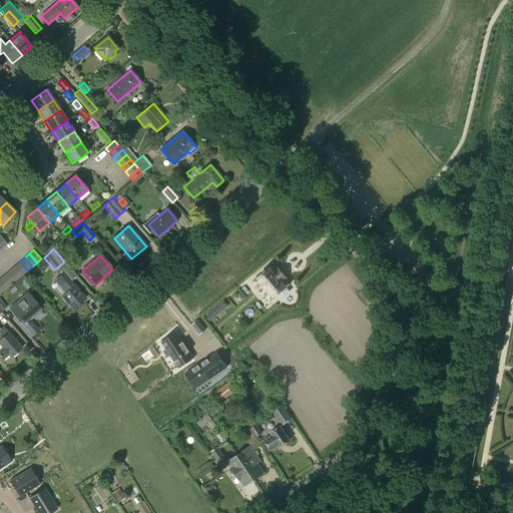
[(20,262),(15,266),(23,275),(27,271),(20,262)]
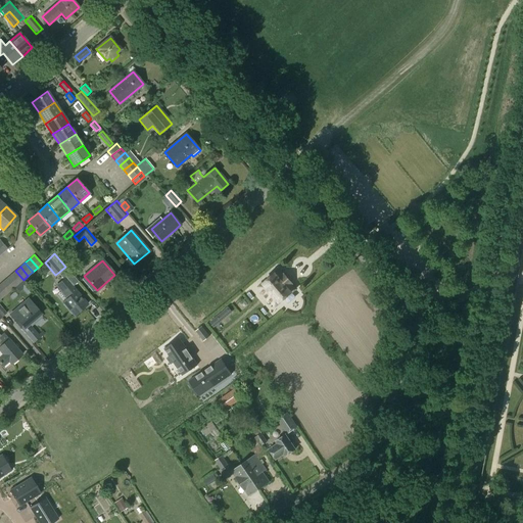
[(24,280),(15,271),(11,275),(18,284),(24,280)]
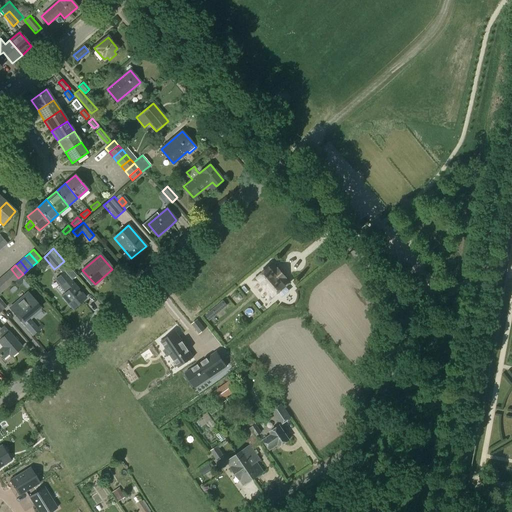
[(286,278),(277,268),(277,269),(273,265),(253,281),(257,286),(255,287),(263,297),(265,295),(269,300),(278,292),(282,297),(289,291),(284,286),(289,283),(285,279),(286,278)]
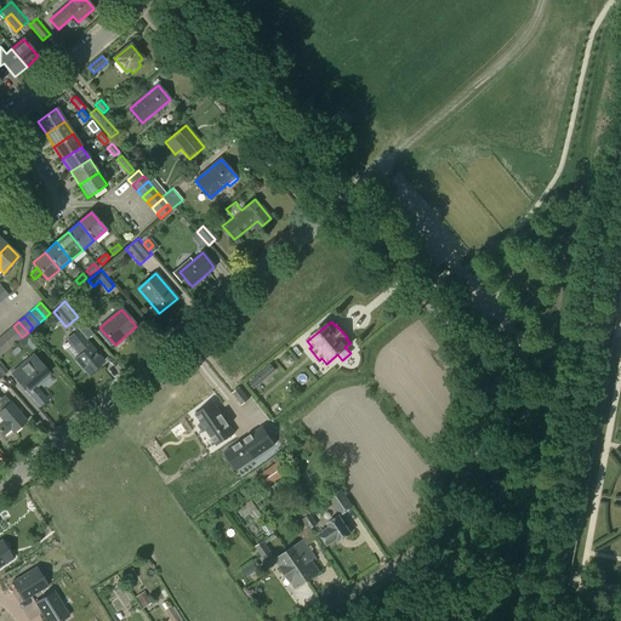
[(13,326),(7,331),(17,342),(22,337),(13,326)]
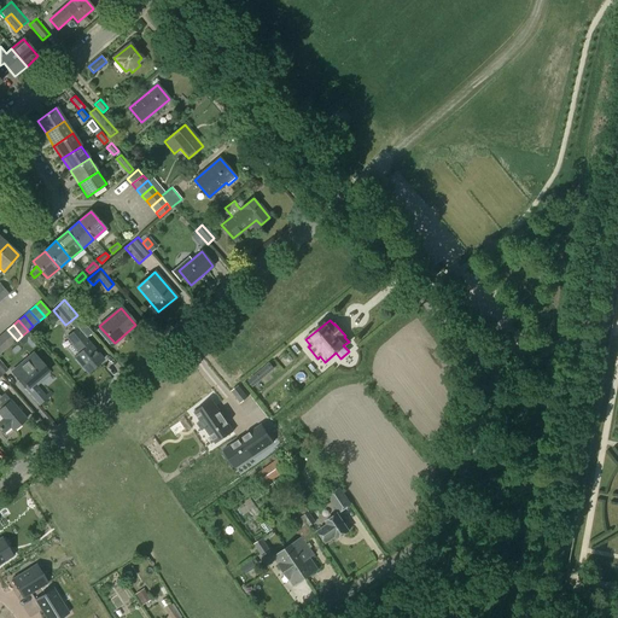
[(7,330),(1,333),(11,345),(17,340),(7,330)]
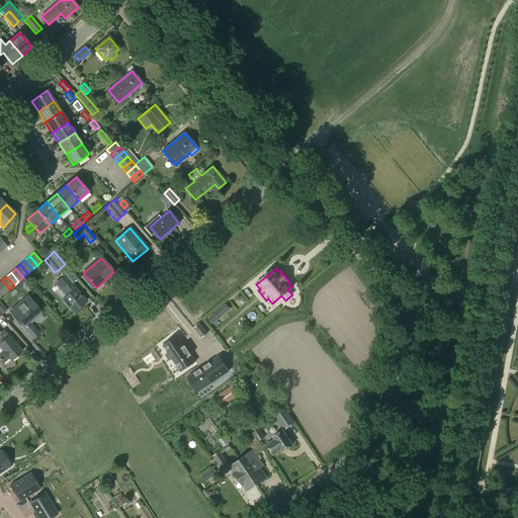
[(74,313),(86,301),(64,276),(57,282),(67,295),(63,299),(74,313)]
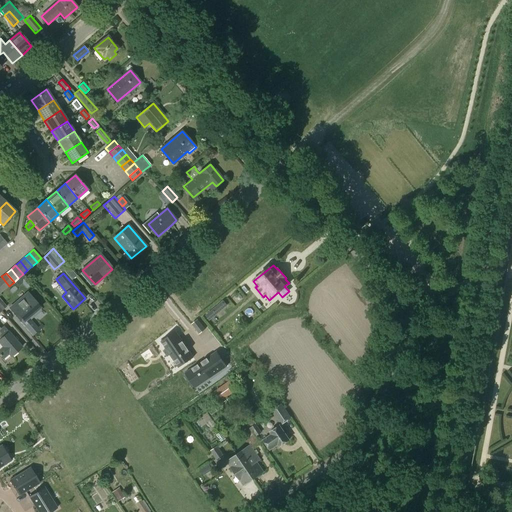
[(22,275),(14,282),(18,286),(26,279),(22,275)]
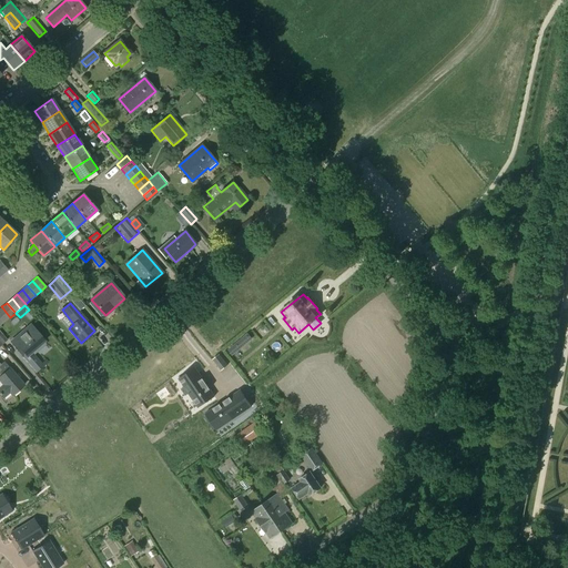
[(10,317),(1,306),(0,307),(0,315),(6,321),(10,317)]
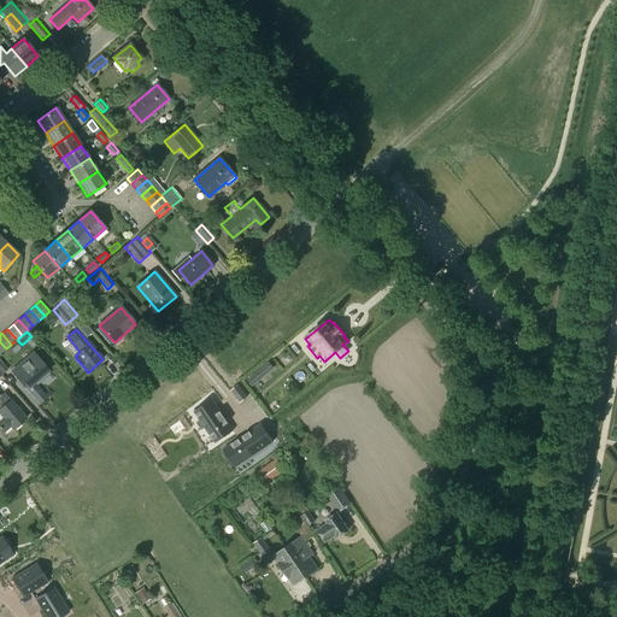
[(34,383),(48,370),(33,352),(13,369),(17,374),(15,376),(21,382),(22,381),(27,385),(24,387),(39,404),(46,398),(34,383)]
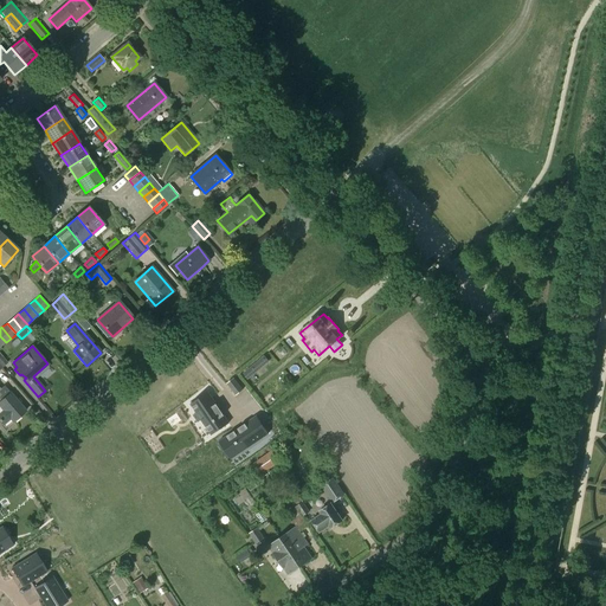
[(256,372),(251,367),(244,373),(247,378),(256,372)]
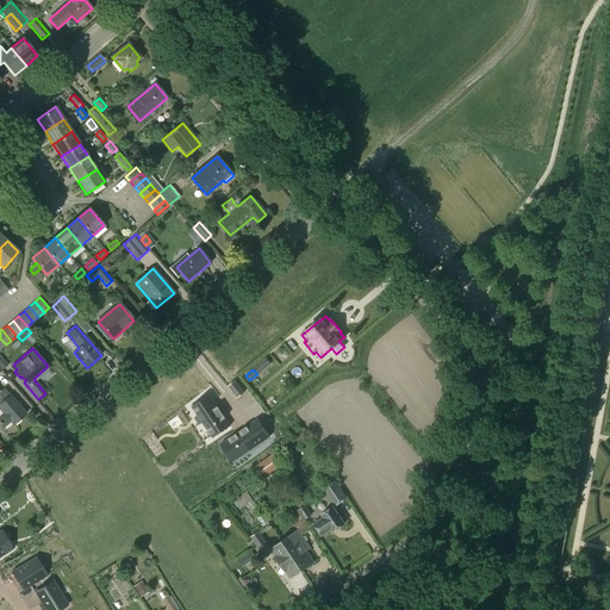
[(237,398),(246,392),(236,380),(228,386),(237,398)]
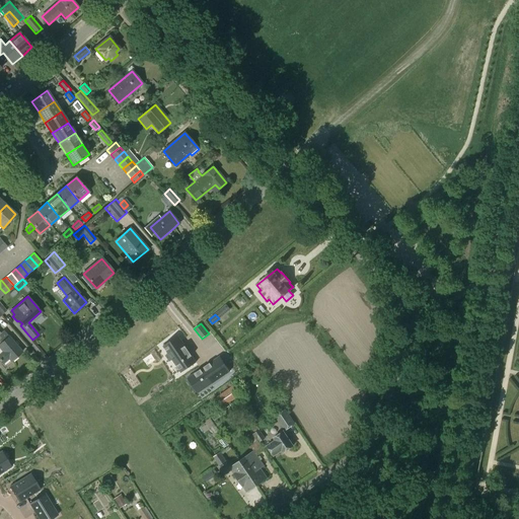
[(3,330),(1,331),(0,329),(0,344),(0,361),(2,364),(8,359),(11,362),(22,352),(8,337),(3,330)]
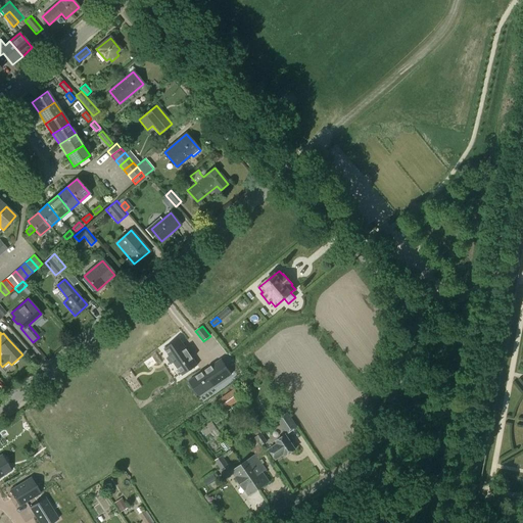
[(182,338),(167,348),(172,355),(177,352),(181,359),(176,363),(185,375),(200,365),(182,338)]
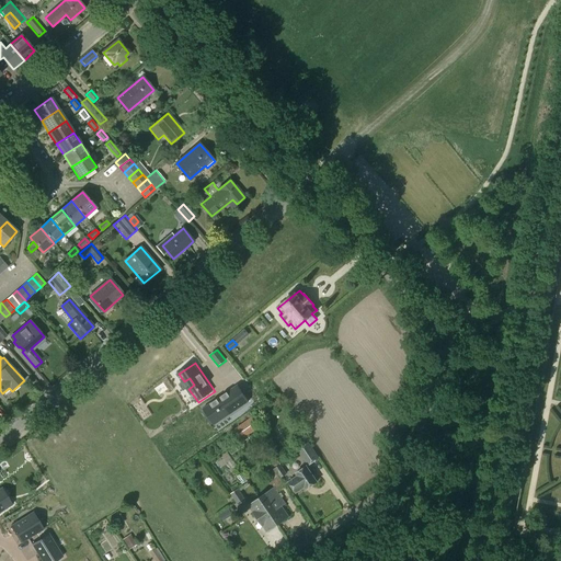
[(236,388),(206,408),(217,424),(247,404),(236,388)]
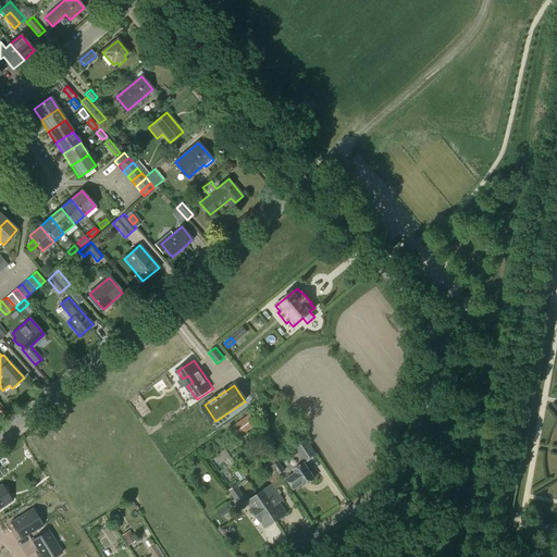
[(227,429),(234,440),(245,431),(246,432),(258,424),(250,413),(227,429)]
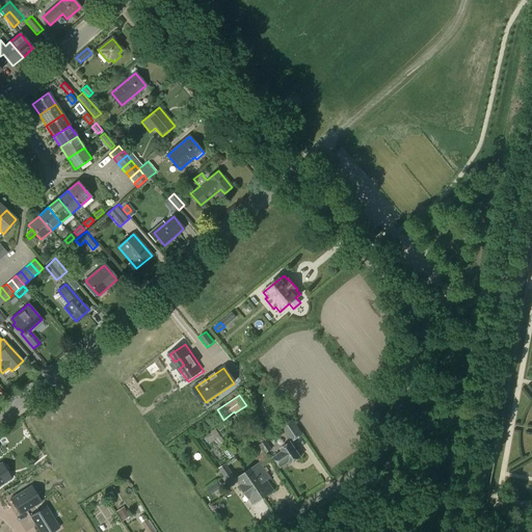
[(291,442),(301,435),(302,434),(292,419),(281,426),(291,442)]
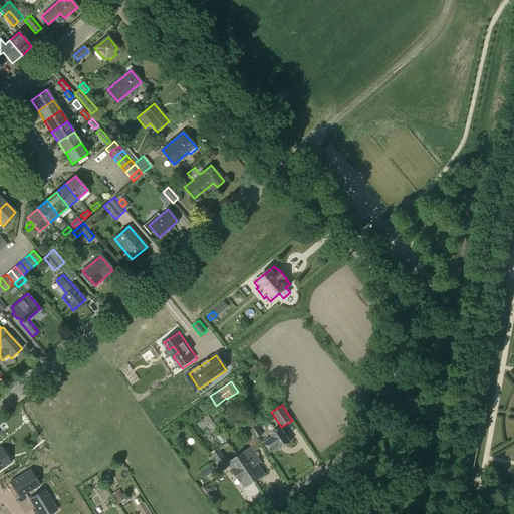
[(254,427),(256,425),(260,423),(254,415),(248,419),(254,427)]
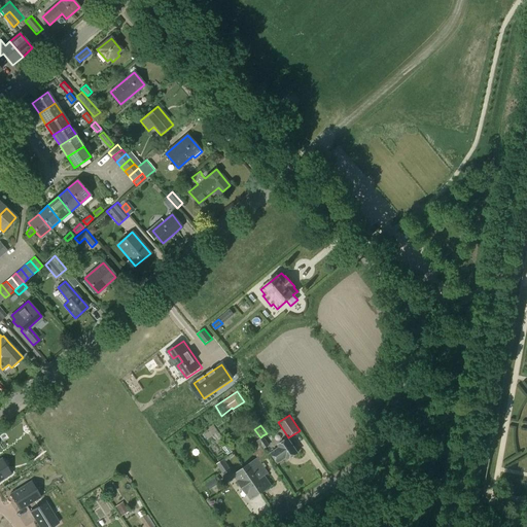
[(262,435),(260,437),(257,441),(264,450),(270,446),(262,435)]
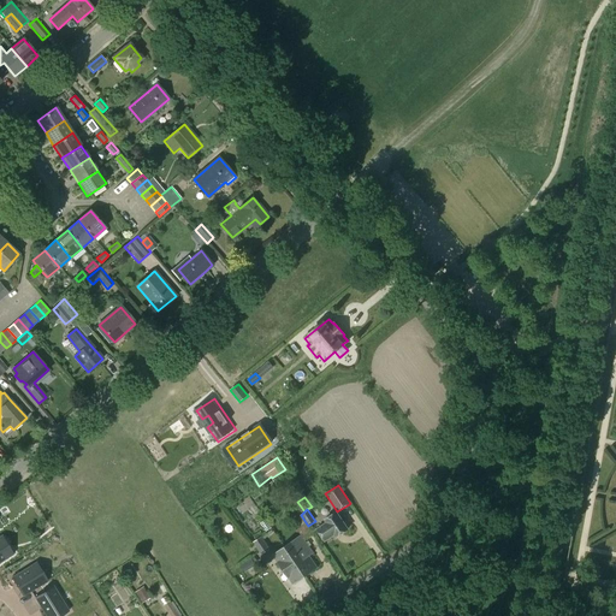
[(317,529),(325,542),(335,534),(336,537),(348,529),(337,511),(325,520),(326,522),(317,529)]
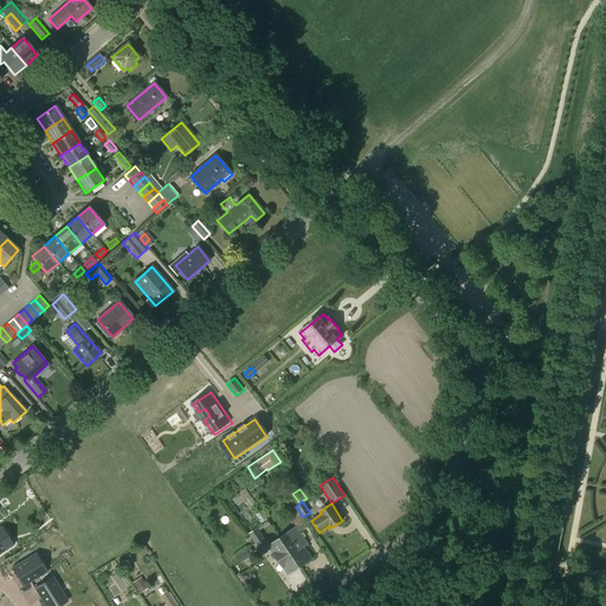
[(281,539),(300,566),(311,558),(303,546),(308,543),(296,527),(281,539)]
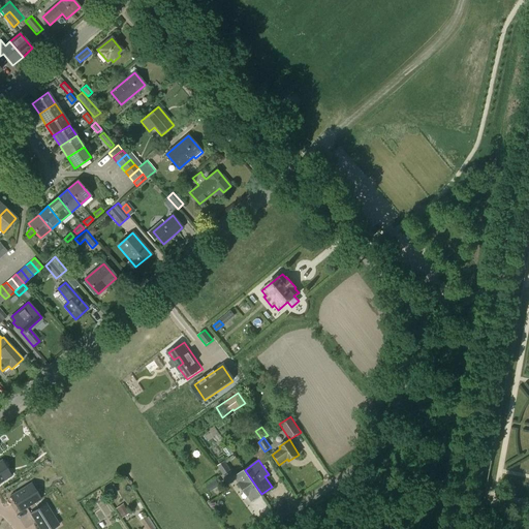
[(224,476),(230,472),(231,471),(224,461),(217,465),(224,476)]
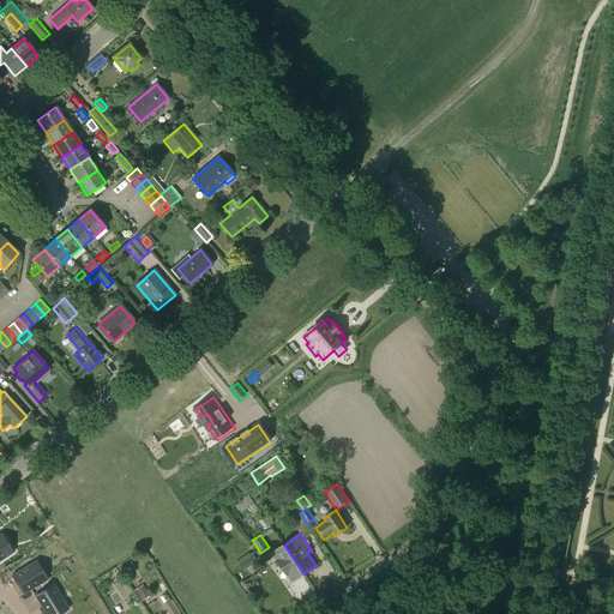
[(304,573),(284,546),(272,553),(292,582),(304,573)]
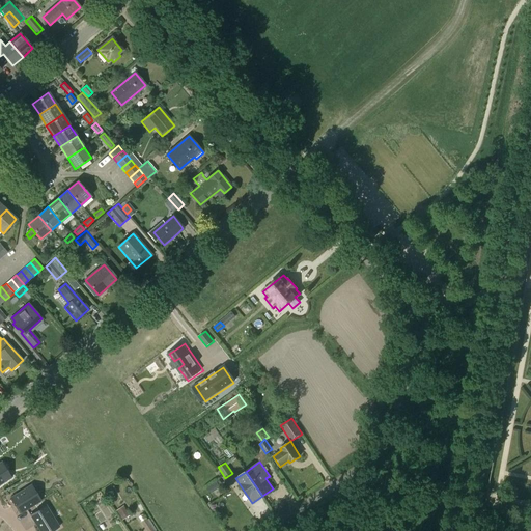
[(208,492),(220,484),(217,479),(205,485),(208,492)]
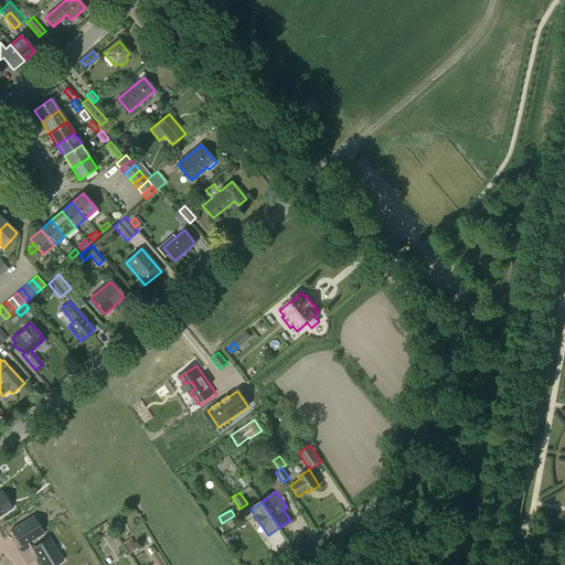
[(33,515),(10,530),(21,546),(43,532),(33,515)]
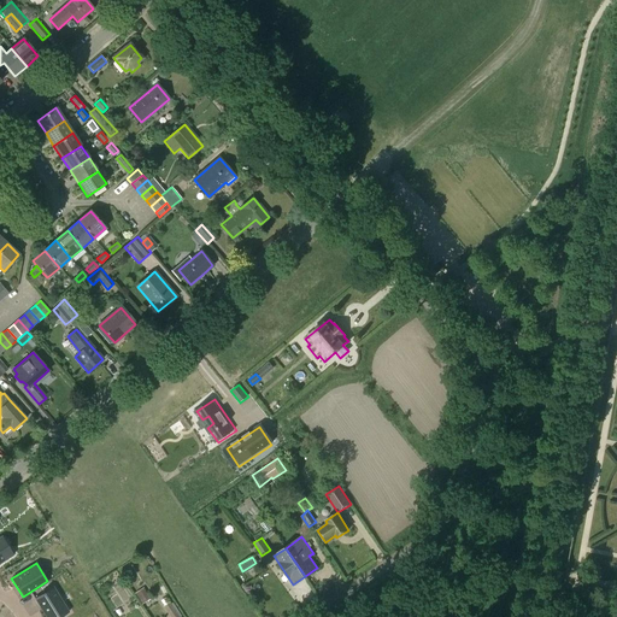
[(53,587),(35,598),(46,616),(59,616),(69,612),(53,587)]
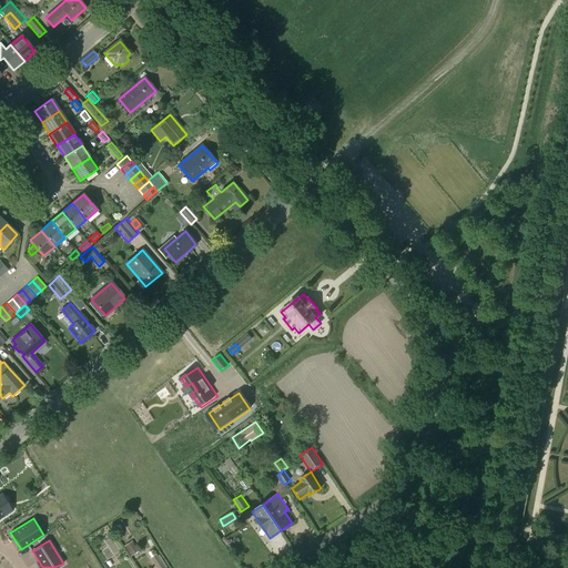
[(131,541),(124,546),(129,554),(137,549),(131,541)]
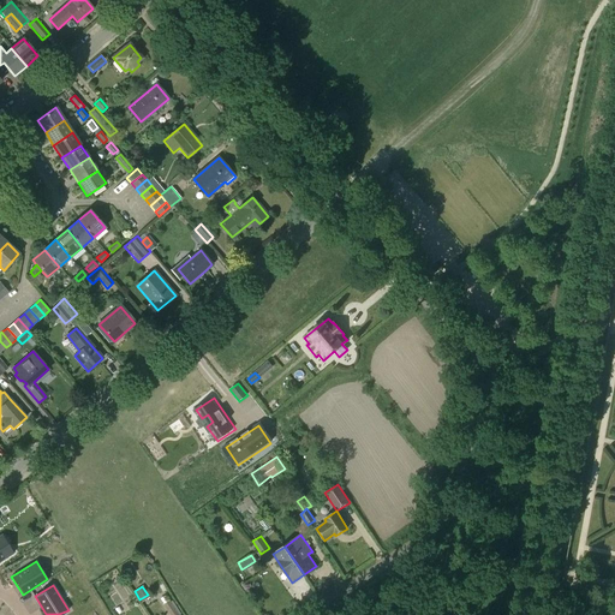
[(168,614),(178,614),(168,599),(161,604),(168,614)]
